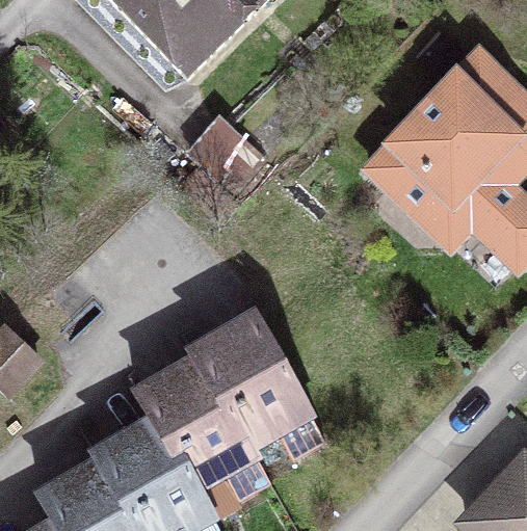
[(77,0),(164,86),(252,0),(77,0)]
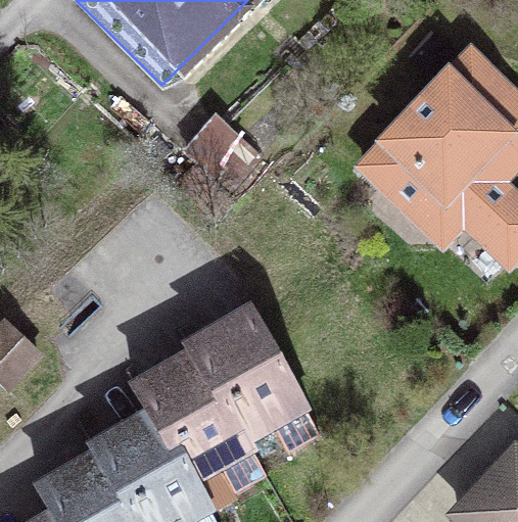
[(517,188),(502,174),(517,155),(517,88),(467,41),(357,159),(441,237),(458,220),(498,257),(517,236),(517,188)]
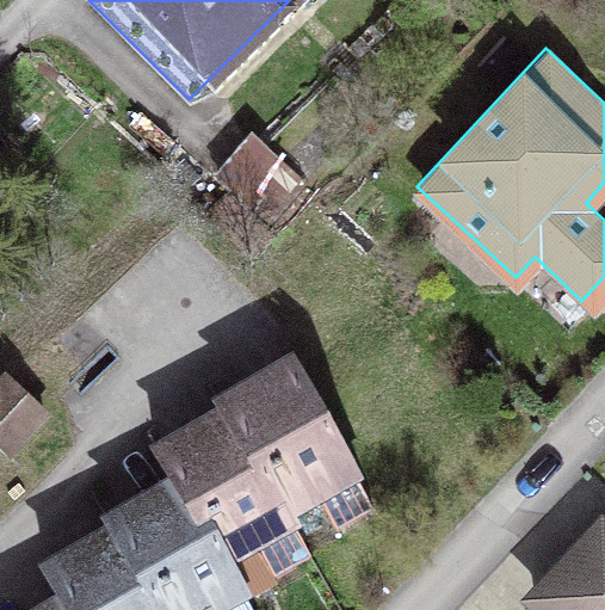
[(369,474),(300,364),(224,411),(292,521),(369,474)]
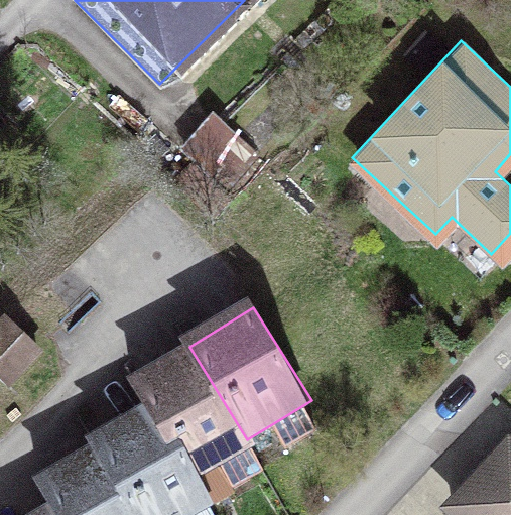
[(189,347),(129,384),(142,403),(192,476),(247,439),(189,347)]
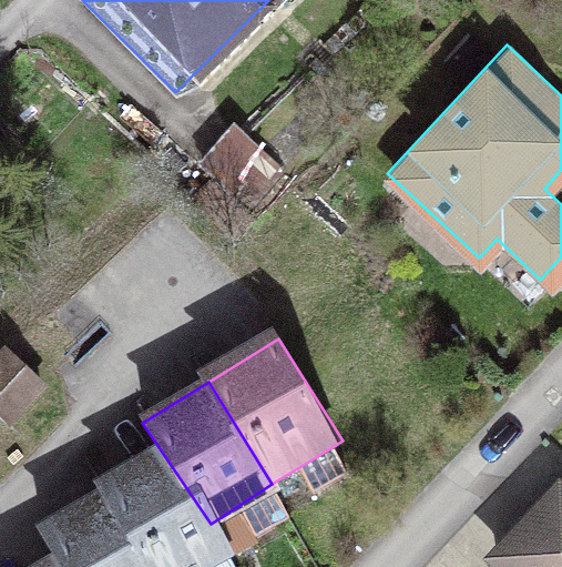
[(140,566),(192,566),(225,546),(211,524),(156,444),(89,487),(103,510),(140,566)]
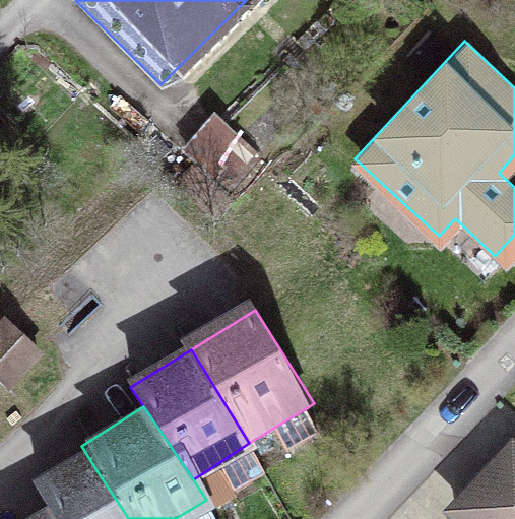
[(514,458),(505,450),(443,518),(514,518),(514,458)]
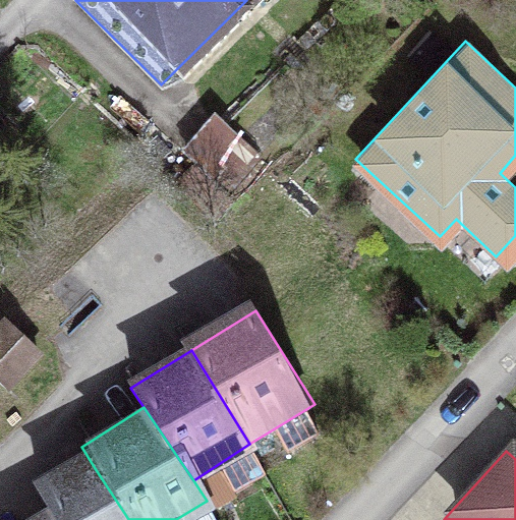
[(128,519),(95,468),(52,497),(62,512),(67,519),(128,519)]
